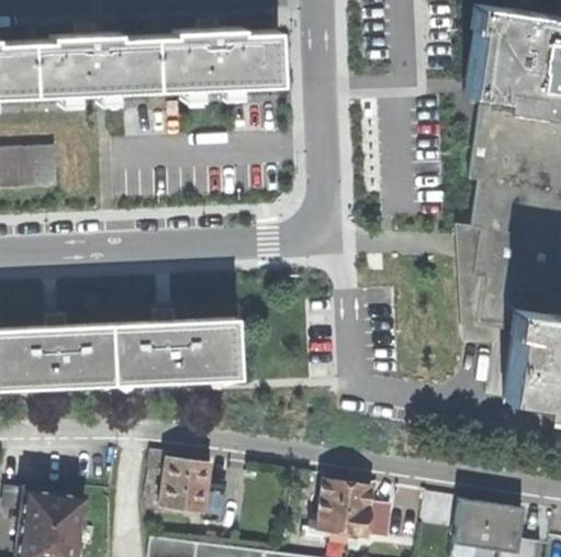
[(464,97),(479,99),(500,103),(498,112),(560,120),(560,23),(522,18),(477,11),(464,97)]
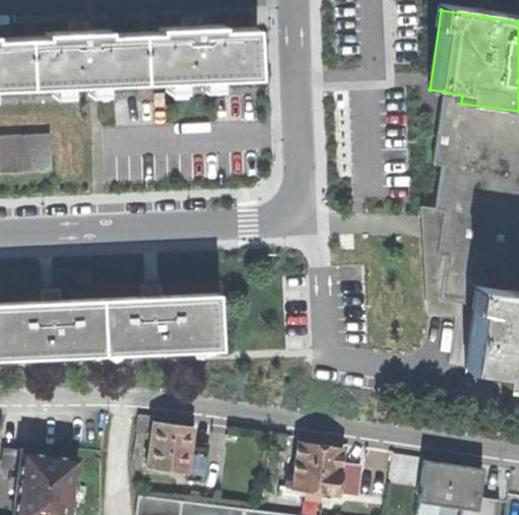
[(0,86),(266,76),(264,28),(231,29),(231,26),(194,27),(168,28),(169,31),(116,34),(116,30),(84,31),(54,33),(54,36),(3,38),(3,34),(0,33),(0,86)]
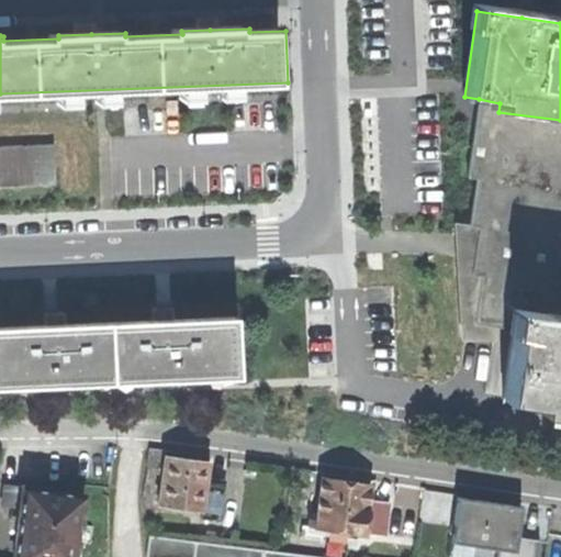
[(226,93),(227,106),(265,104),(265,92),(226,93)]
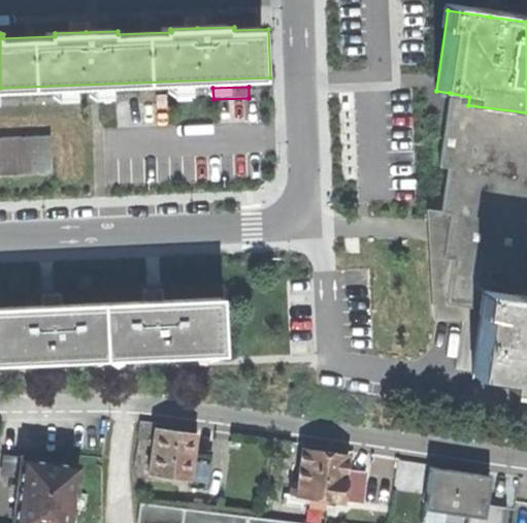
[(526,112),(468,105),(469,97),(450,93),(438,172),(448,173),(442,215),(450,215),(445,262),(453,263),(446,308),(467,312),(483,314),(485,296),(526,302),(526,112)]
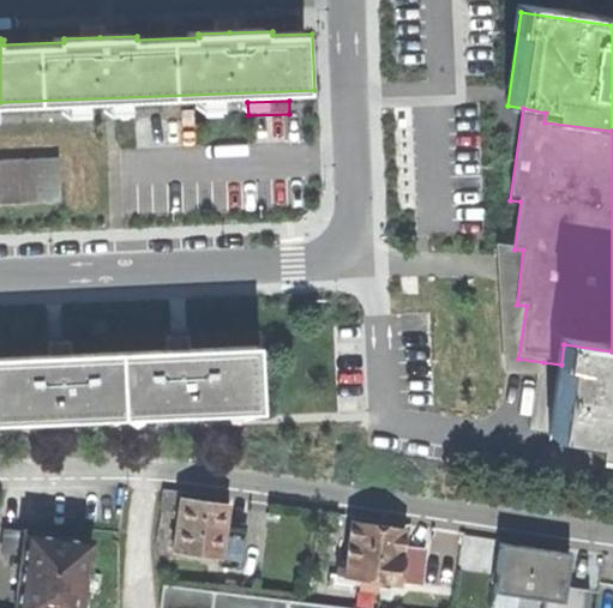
[(0,204),(71,202),(68,157),(0,160),(0,204)]
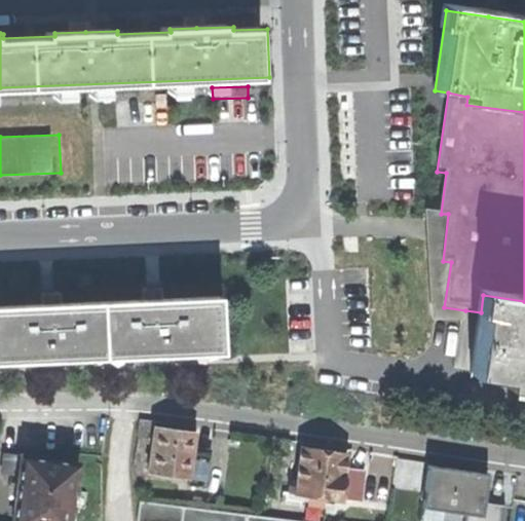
[(462,327),(465,310),(444,307),(451,262),(443,261),(448,214),(441,214),(424,217),(432,327),(462,327)]
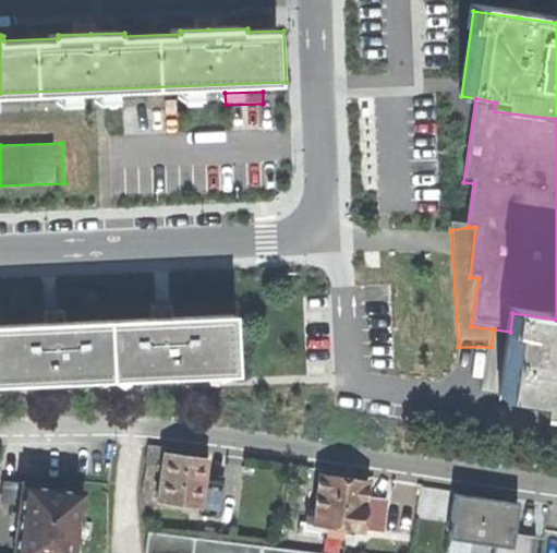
[(556,320),(512,313),(510,332),(500,399),(556,407),(556,320)]
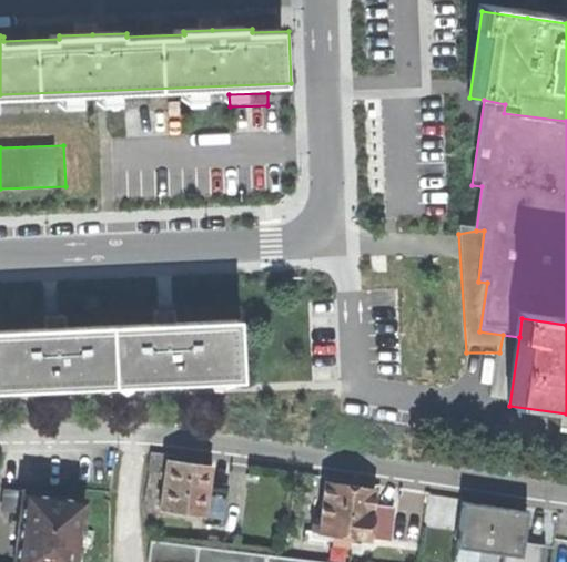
[(0,330),(0,388),(249,380),(246,323),(205,324),(17,330),(0,330)]
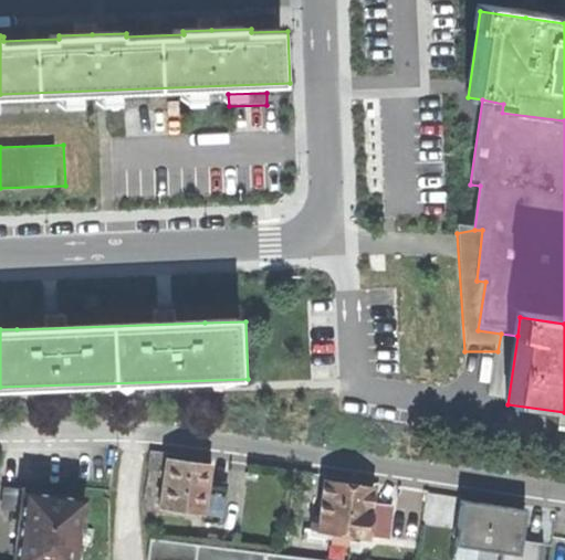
[(148,474),(165,476),(166,464),(168,464),(169,458),(152,456),(148,474)]
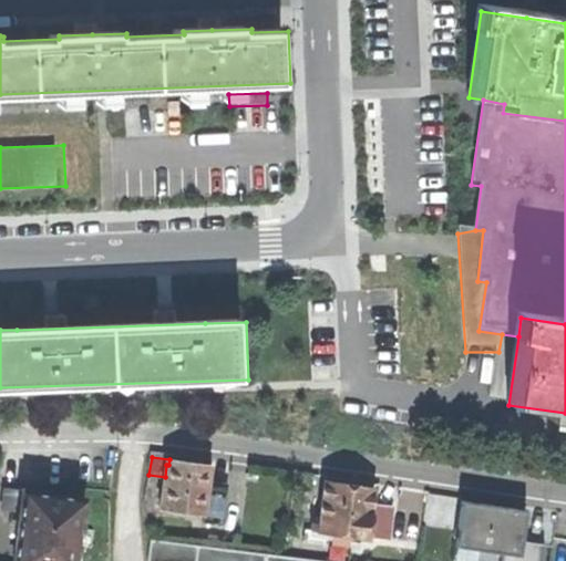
[(194,468),(168,465),(166,465),(165,477),(160,512),(205,519),(207,495),(211,470),(194,468)]
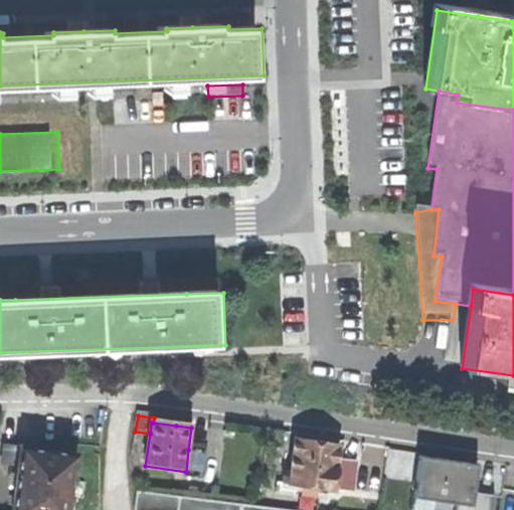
[(333,494),(334,492),(338,463),(340,449),(312,445),(296,443),(290,482),(289,488),(302,490),(313,491),(333,494)]
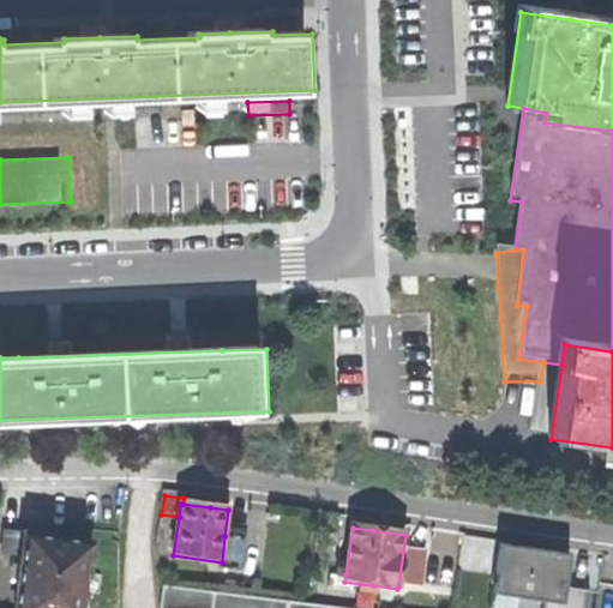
[(5,557),(23,559),(26,537),(7,534),(5,557)]
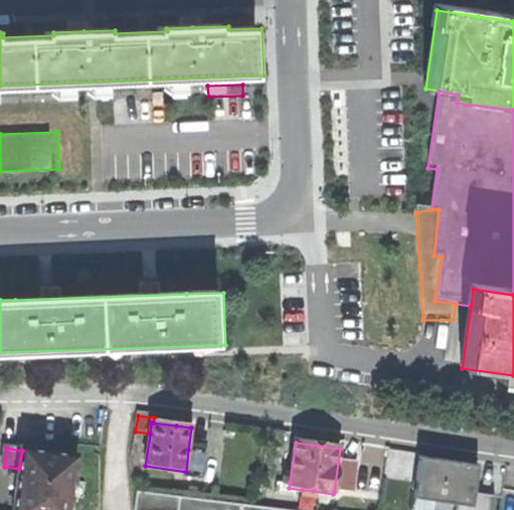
[(188,450),(186,472),(184,480),(203,483),(207,452),(188,450)]
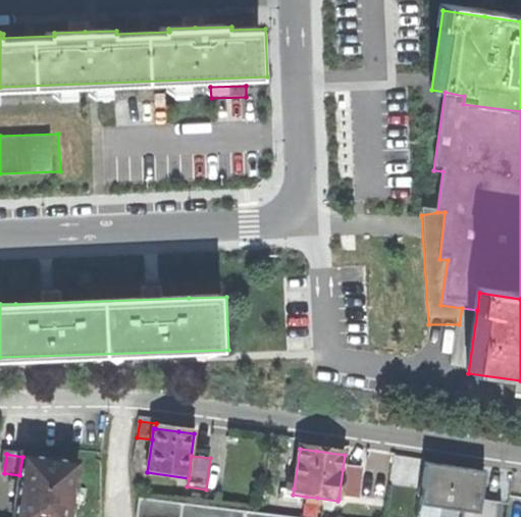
[(70,516),(72,504),(73,495),(77,464),(42,459),(22,457),(19,475),(13,516),(70,516)]
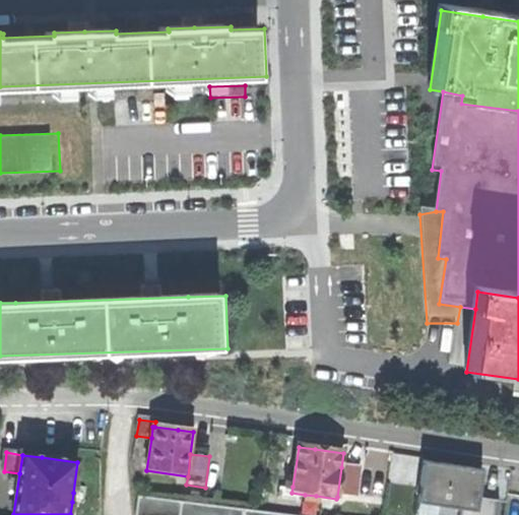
[(477,514),(479,501),(481,486),(472,485),(474,471),(425,464),(418,506),(461,512),(477,514)]
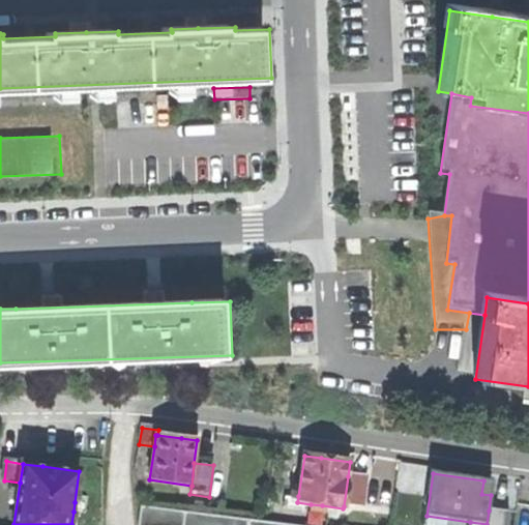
[(348,476),(344,506),(362,509),(366,479),(348,476)]
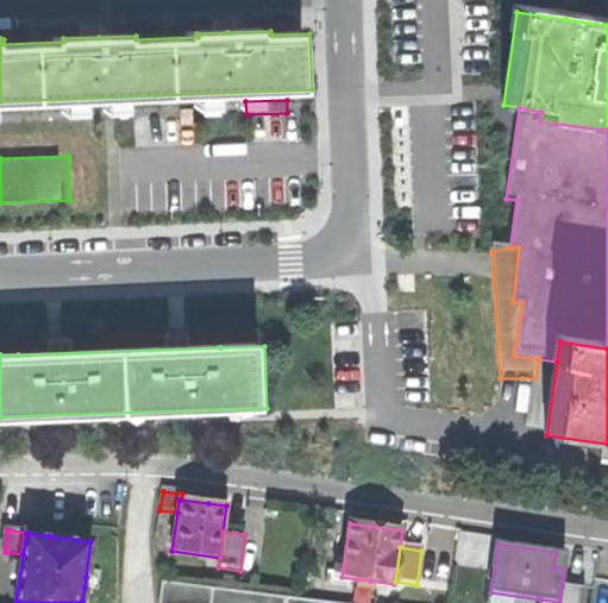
[(561,553),(556,552),(553,567),(564,569),(566,554),(561,553)]
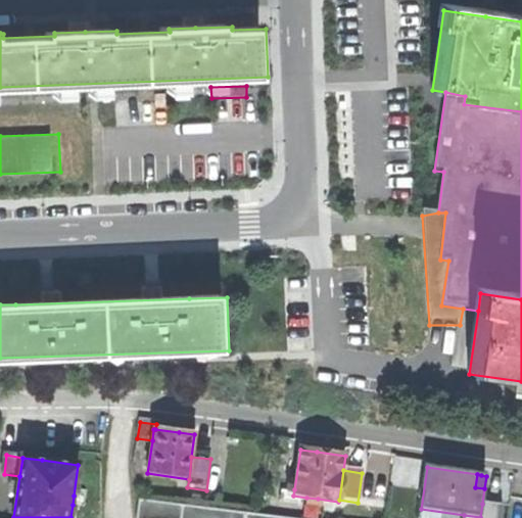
[(74,496),(73,505),(82,506),(83,497),(74,496)]
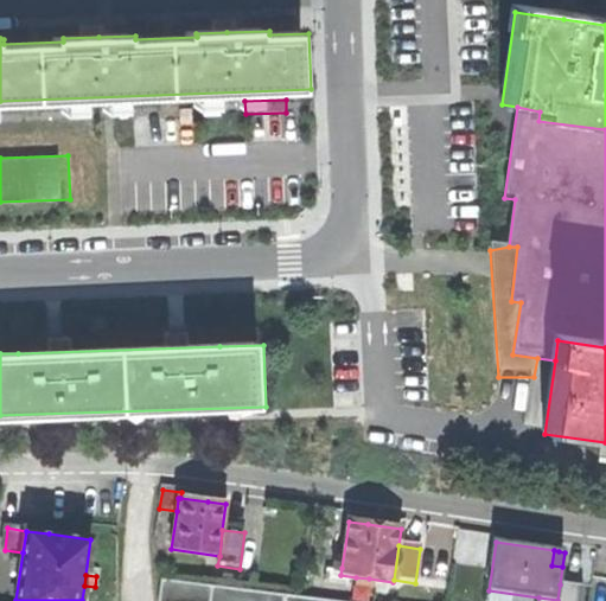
[(368,588),(369,579),(356,577),(355,586),(368,588)]
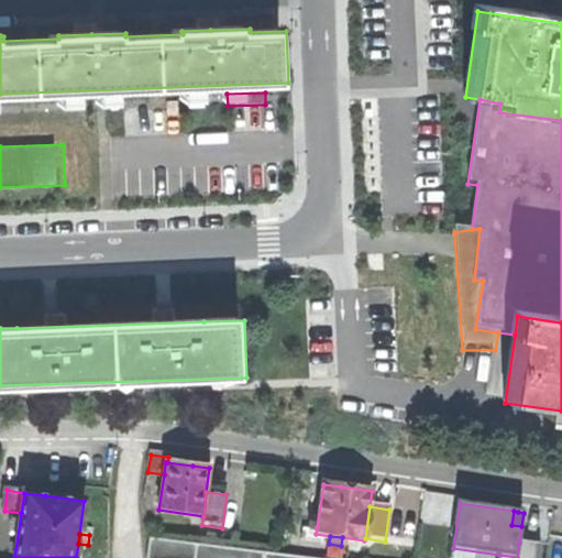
[(266,557),(151,542),(149,557),(266,557)]
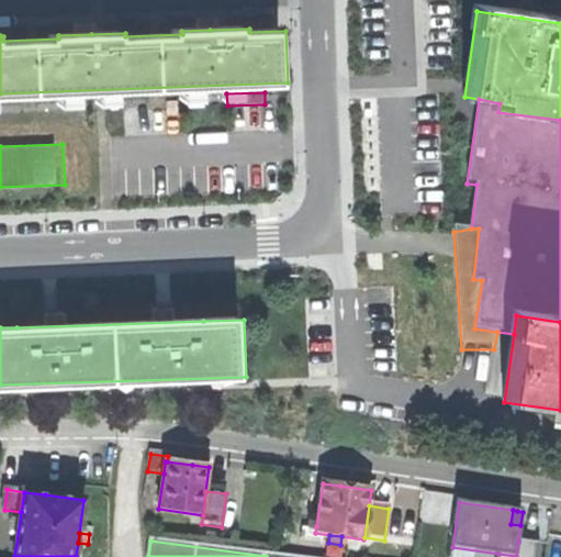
[(538,556),(540,545),(518,542),(516,556),(498,554),(497,556),(538,556)]
